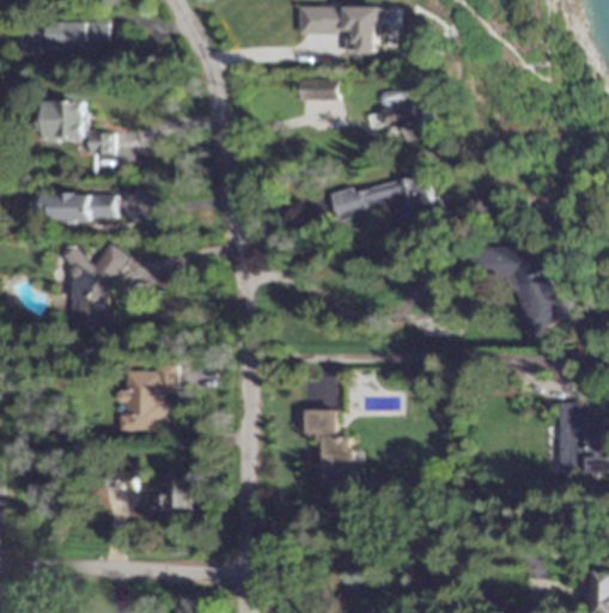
[(299,34),(343,32),(343,53),(378,53),(378,6),(299,6),(299,34)]
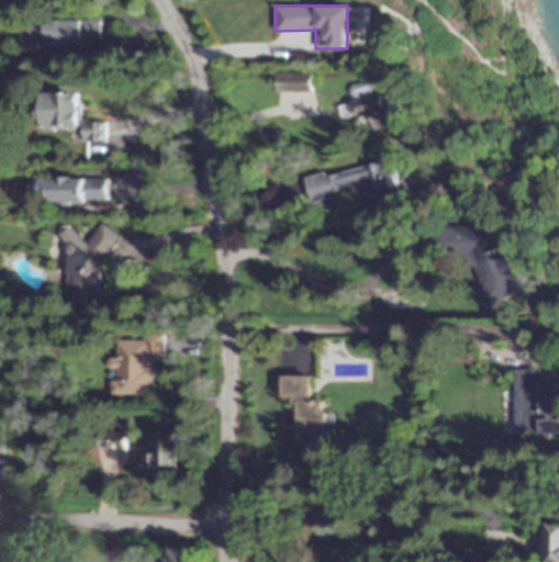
[(97,19),(17,21),(17,49),(33,49),(33,46),(97,45),(97,19)]
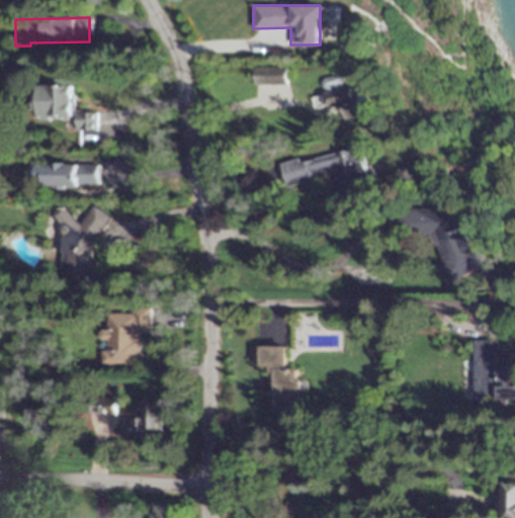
[(252,83),(284,84),(285,67),(253,66),(252,83)]
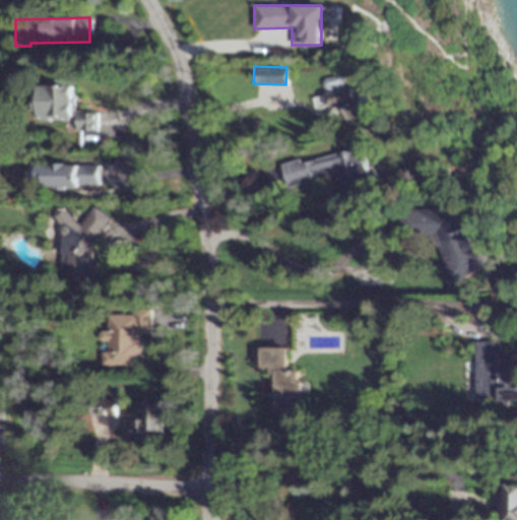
[(93,130),(93,112),(70,112),(70,85),(36,85),(36,96),(29,96),(29,110),(36,110),(36,120),(73,120),(73,130),(93,130)]
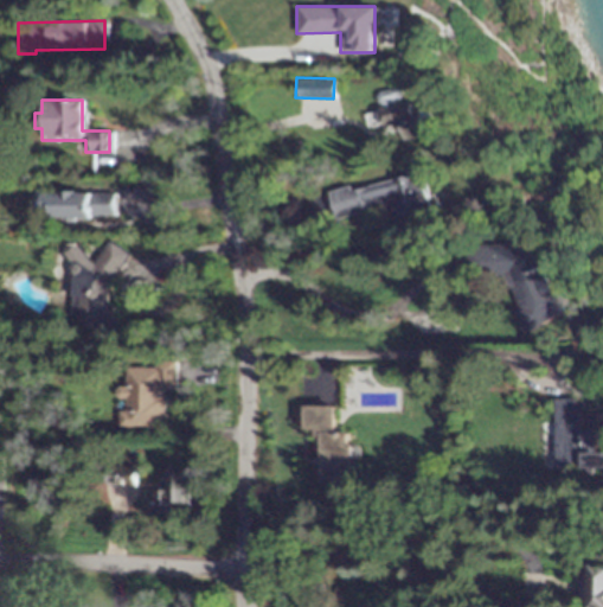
[(378,107),(383,135),(401,133),(402,140),(432,133),(428,109),(412,112),(410,101),(378,107)]
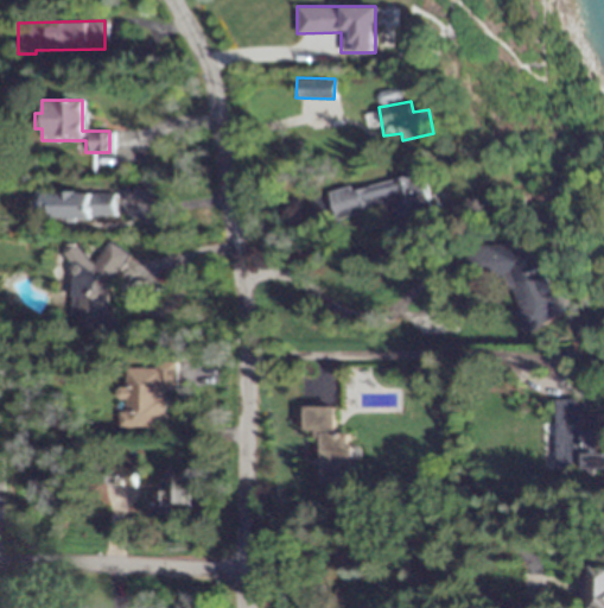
[(430,208),(421,173),(350,189),(349,185),(328,190),(334,217),(390,206),(393,215),(430,208)]
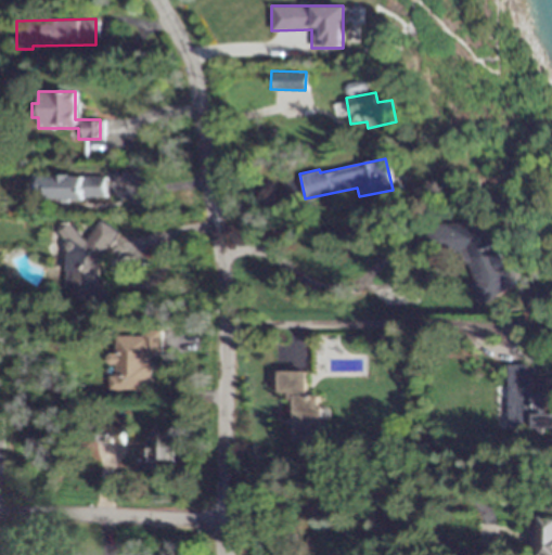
[(102,176),(36,176),(36,197),(101,198),(102,176)]
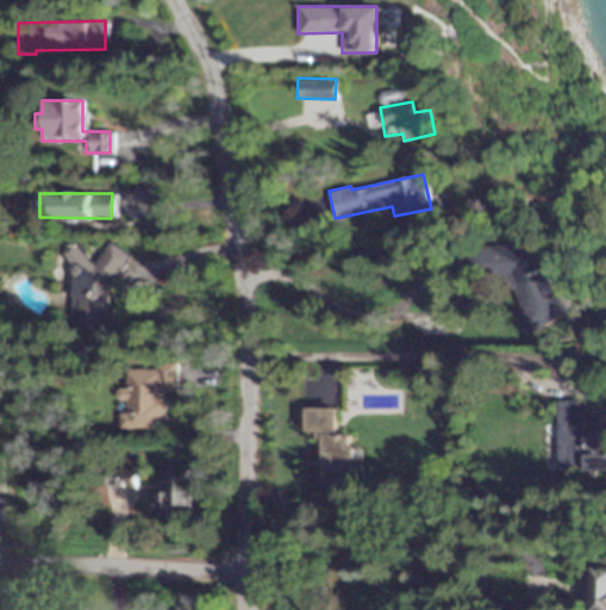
[(111,310),(107,316),(111,329),(99,336),(94,329),(75,329),(66,312),(68,310),(68,304),(69,278),(66,275),(66,272),(66,268),(67,266),(60,255),(64,246),(72,246),(74,242),(81,250),(80,253),(91,263),(107,241),(125,254),(102,291),(104,292),(104,304),(111,310)]
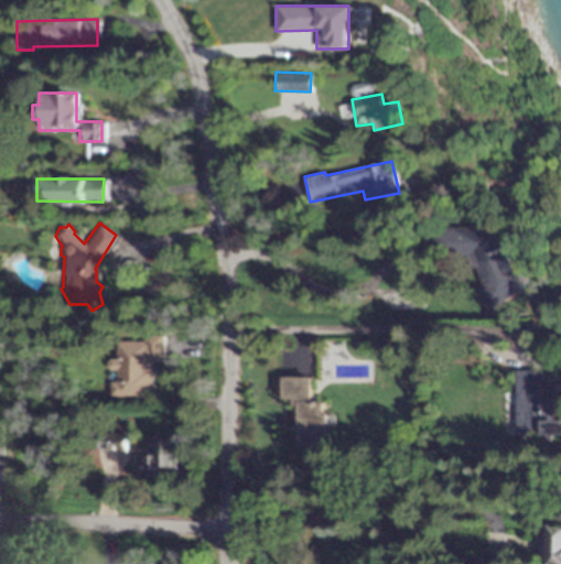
[(522,290),(486,310),(476,290),(481,288),(474,268),(468,268),(466,257),(462,257),(462,260),(438,260),(438,227),(485,227),(486,232),(497,228),(522,290)]
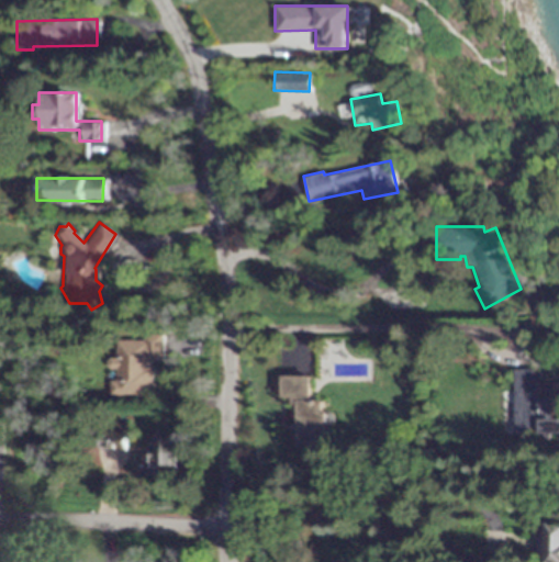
[(160,361),(146,361),(146,368),(152,368),(152,377),(149,377),(149,383),(152,383),(152,395),(108,395),(108,381),(114,381),(114,370),(108,370),(104,367),(104,361),(108,358),(113,358),(113,341),(142,341),(142,335),(160,335),(160,361)]
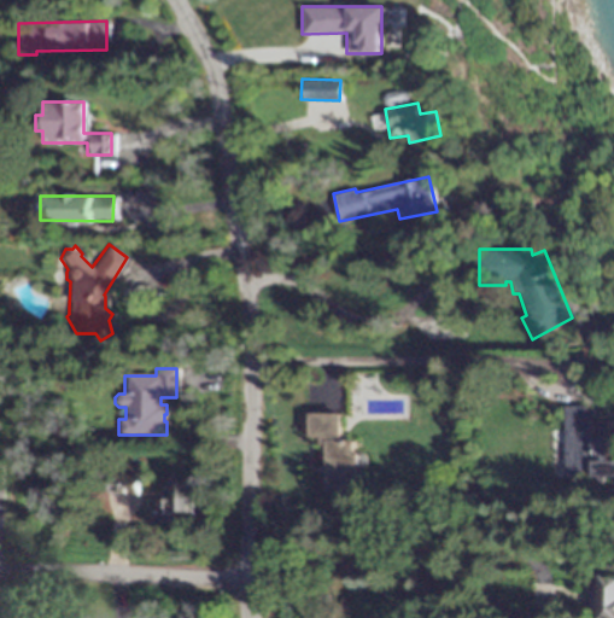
[(588,447),(592,447),(592,415),(613,437),(613,478),(607,478),(607,484),(601,484),(601,478),(565,479),(565,407),(588,407),(588,447)]
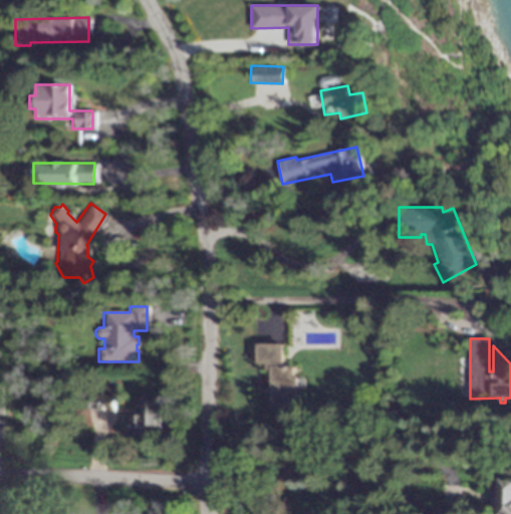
[(281,366),(292,366),(292,375),(295,375),(295,376),(297,376),(301,379),(301,387),(297,390),(295,390),(295,394),(293,394),(293,408),(269,408),(269,371),(264,371),(264,365),(255,365),(255,344),(281,344),(281,366)]
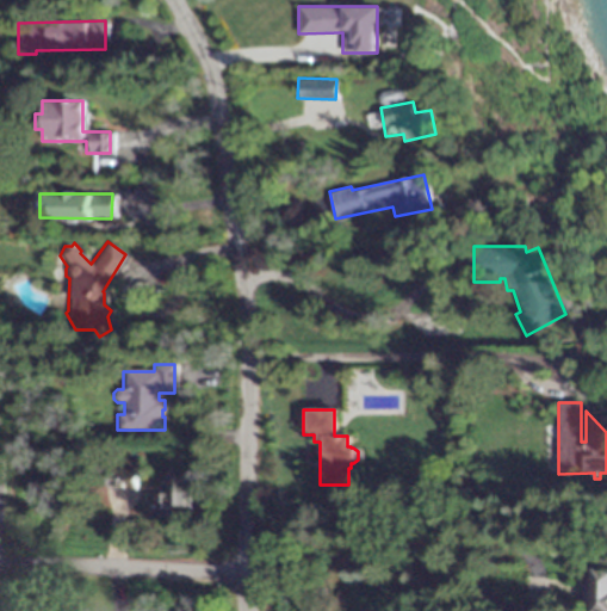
[(134,471),(131,491),(103,488),(105,469),(134,471)]
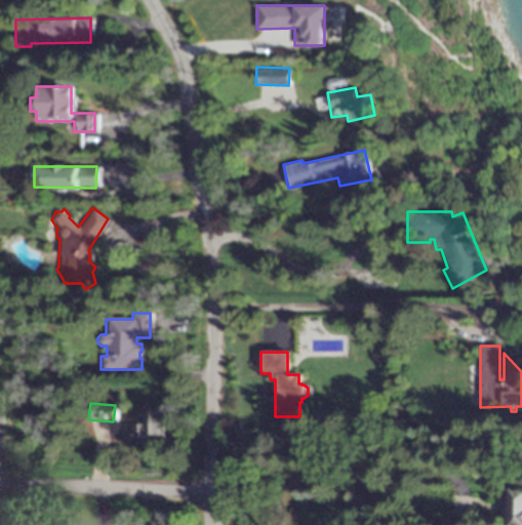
[(166,415),(170,415),(170,423),(166,423),(166,436),(151,436),(151,447),(133,447),(133,446),(126,446),(126,436),(133,436),(133,423),(144,423),(144,408),(166,408),(166,415)]
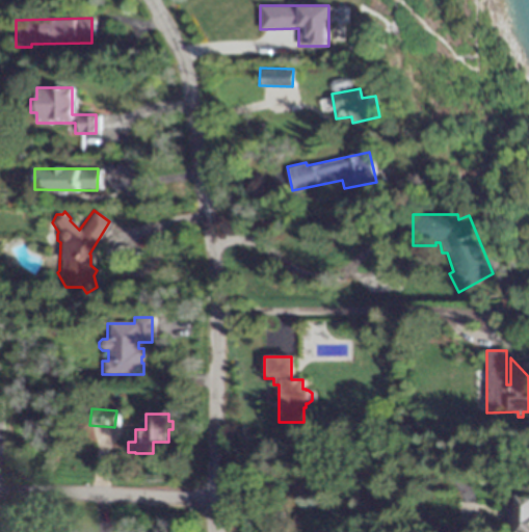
[(528,487),(528,531),(517,531),(519,495),(523,495),(523,487),(528,487)]
